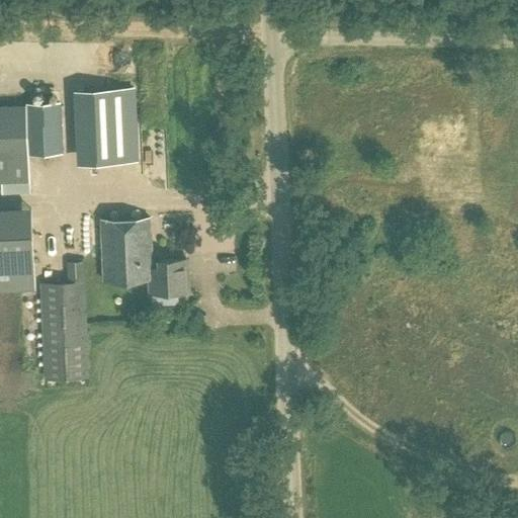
[(135,162),(133,100),(96,101),(98,163),(135,162)]
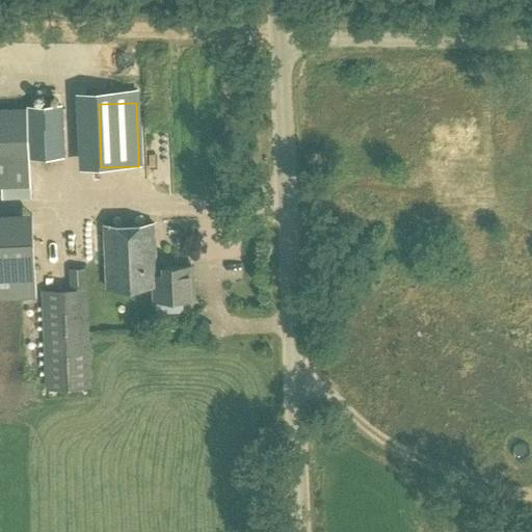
[(31,160),(65,158),(63,120),(62,104),(53,104),(29,105),(31,160)]
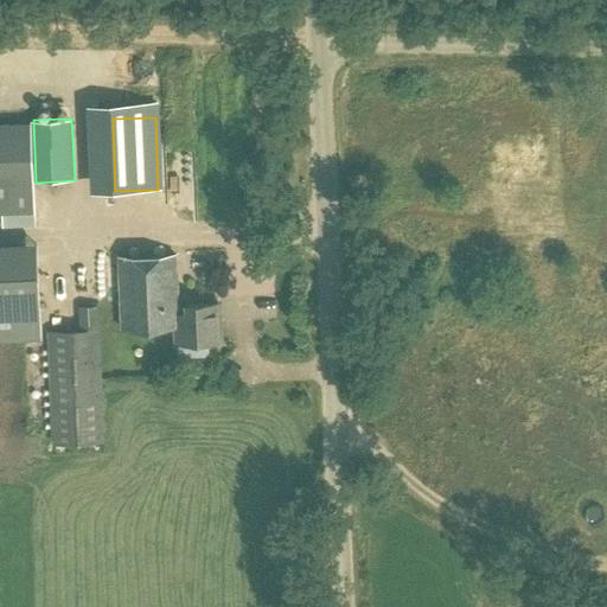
[(1,228),(36,225),(32,122),(0,122),(0,212),(1,213),(1,228)]
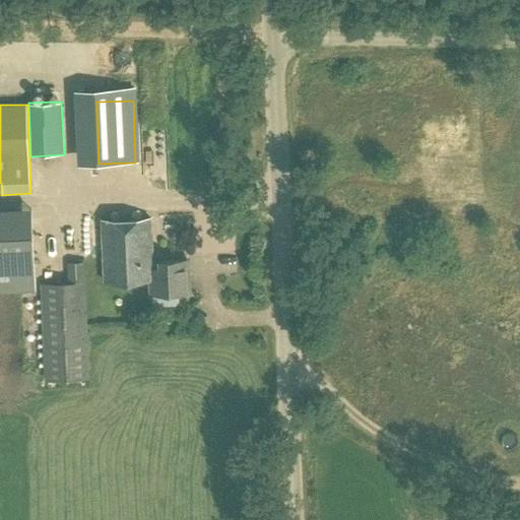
[(33,208),(0,209),(0,291),(37,289),(33,208)]
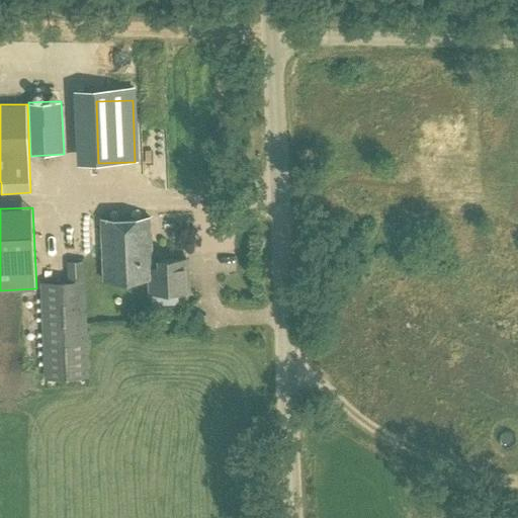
[(152,268),(150,218),(102,220),(104,280),(151,278),(152,268)]
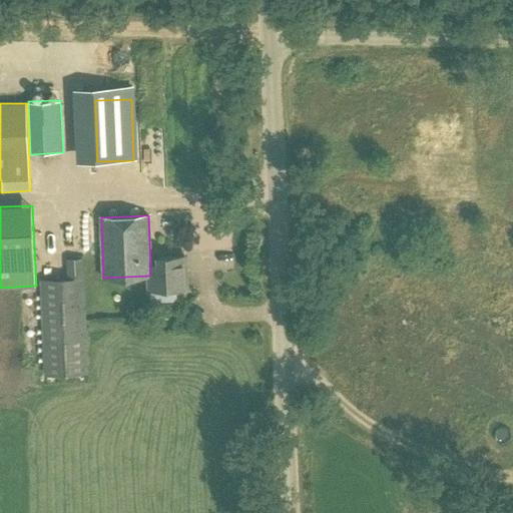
[(150,266),(149,276),(150,290),(186,288),(185,257),(158,258),(159,266),(150,266)]
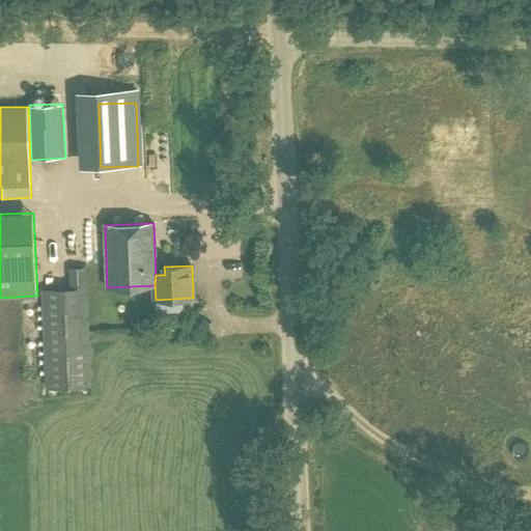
[(47,389),(92,386),(88,267),(70,268),(71,287),(43,289),(47,389)]
